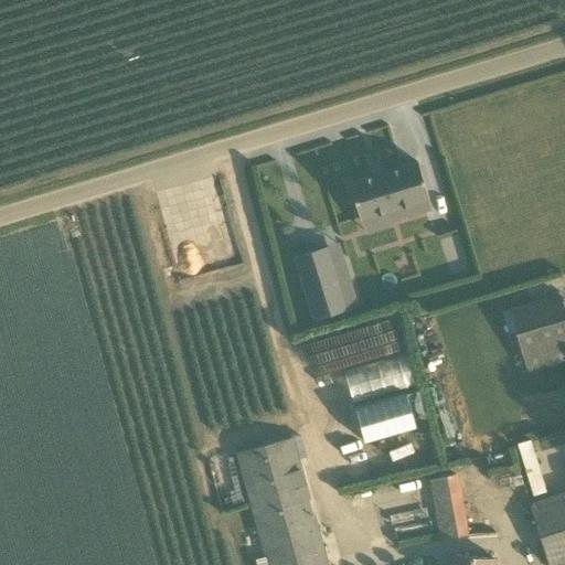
[(404,140),(336,161),(347,198),(375,189),(377,199),(417,187),(414,177),(415,177),(404,140)]
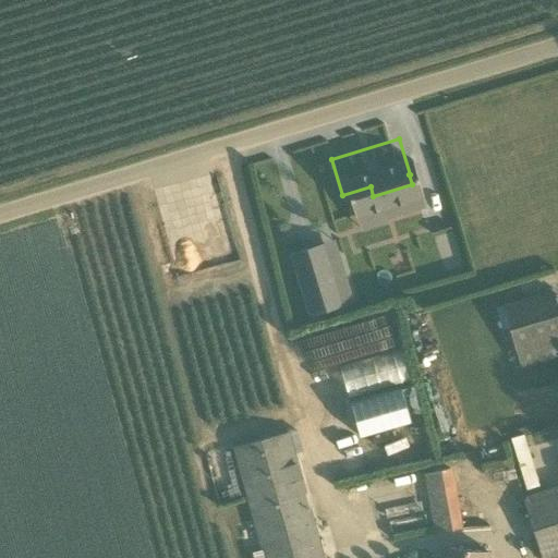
[(325,243),(289,254),(308,317),(344,305),(325,243)]
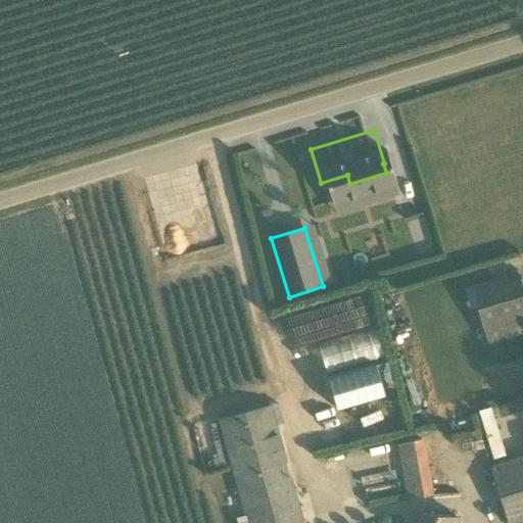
[(472,288),(488,343),(522,333),(522,288),(519,274),(472,288)]
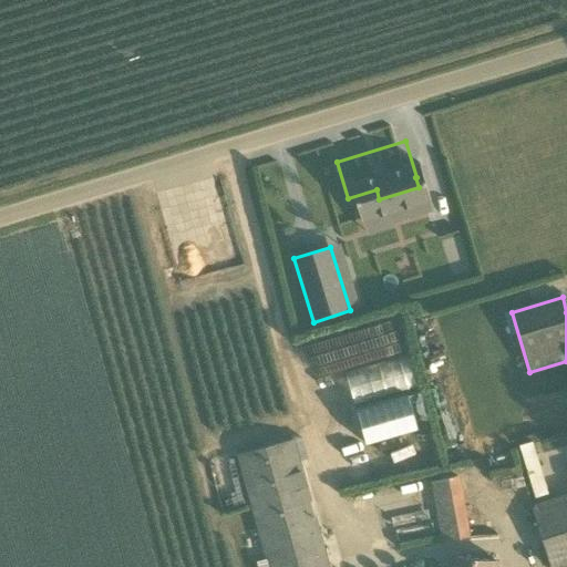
[(336,366),(401,354),(394,320),(329,332),(336,366)]
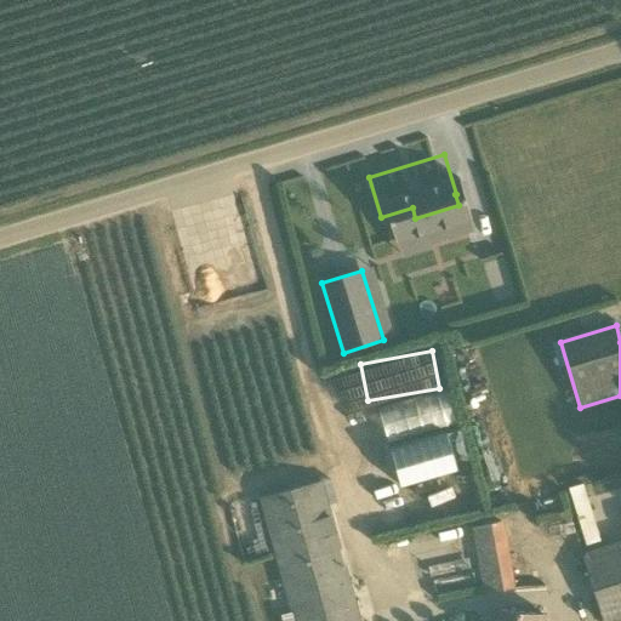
[(379,409),(388,442),(457,420),(446,387),(379,409)]
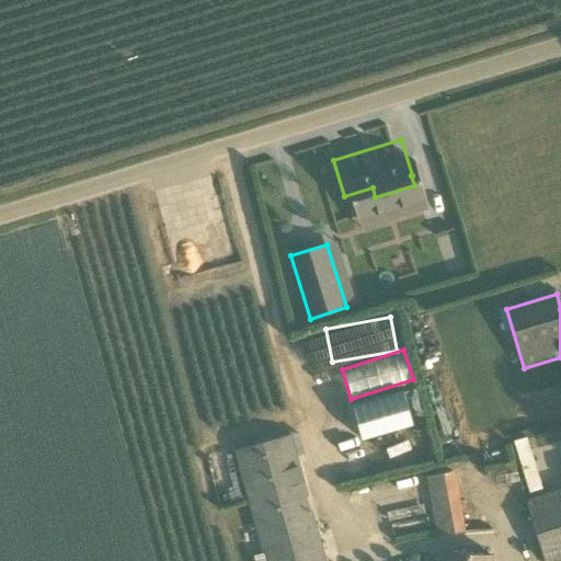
[(353,404),(362,437),(413,423),(403,390),(353,404)]
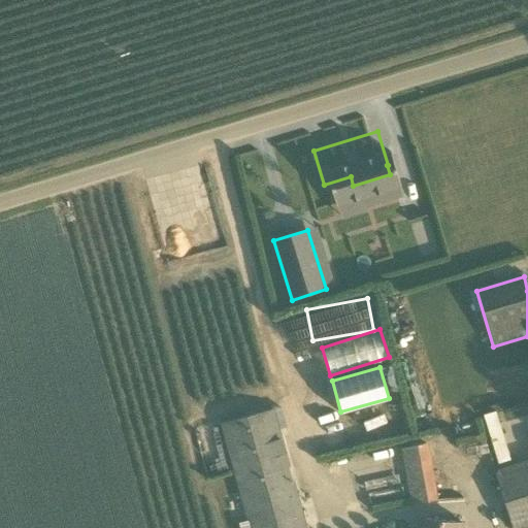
[(306,527),(273,408),(220,424),(249,527),(306,527)]
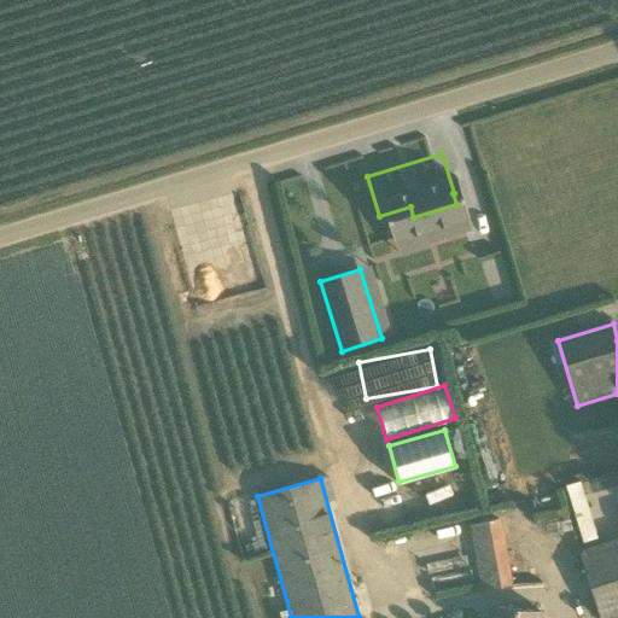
[(617,485),(593,495),(599,514),(617,508),(617,485)]
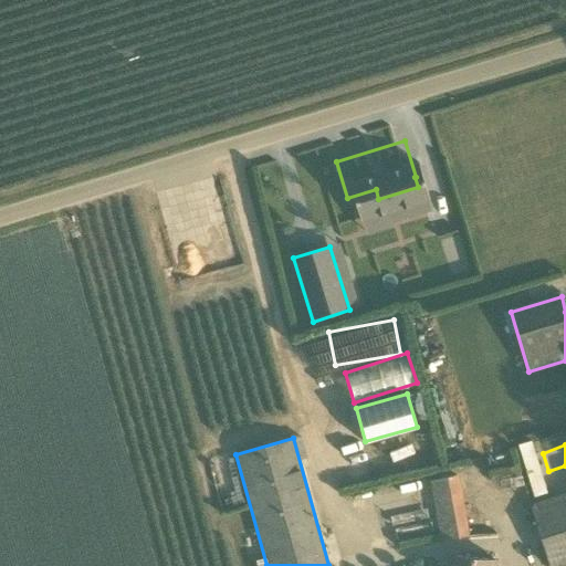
[(538,498),(552,493),(537,450),(524,454),(538,498)]
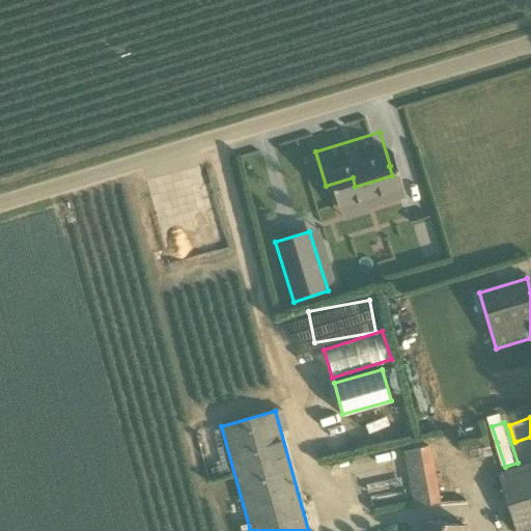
[(413,507),(441,502),(430,446),(402,451),(413,507)]
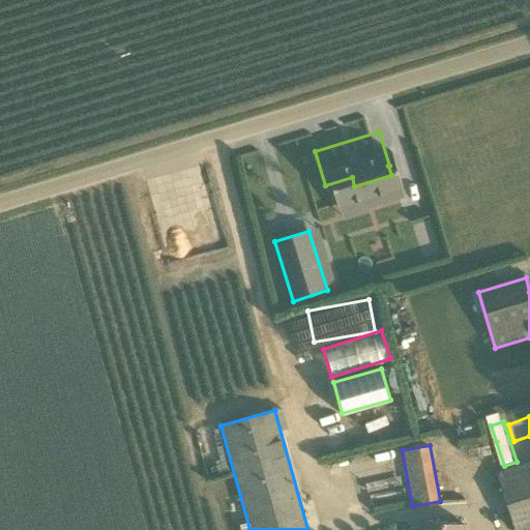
[(514,529),(523,529),(529,528),(529,463),(497,474),(514,529)]
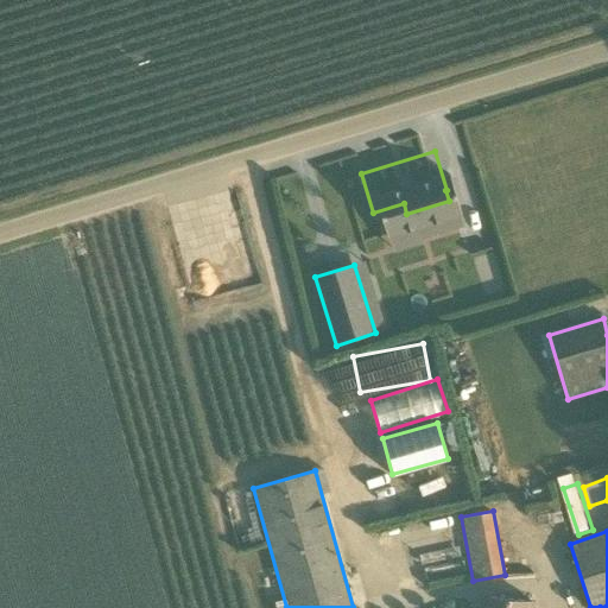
[(481,607),(530,607),(531,601),(483,594),(481,607)]
